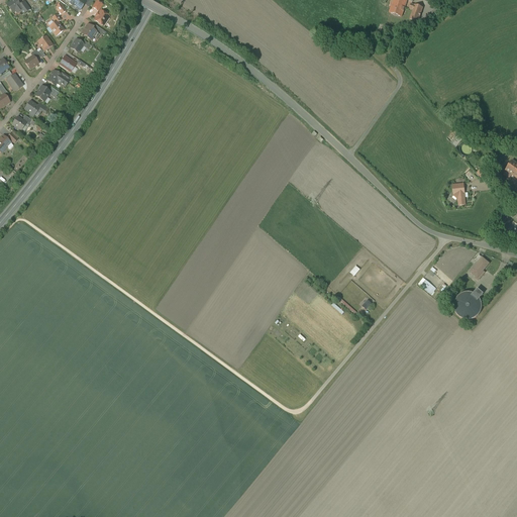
[(15,0),(14,0),(7,6),(12,13),(17,10),(19,12),(22,10),(20,6),(15,0)]
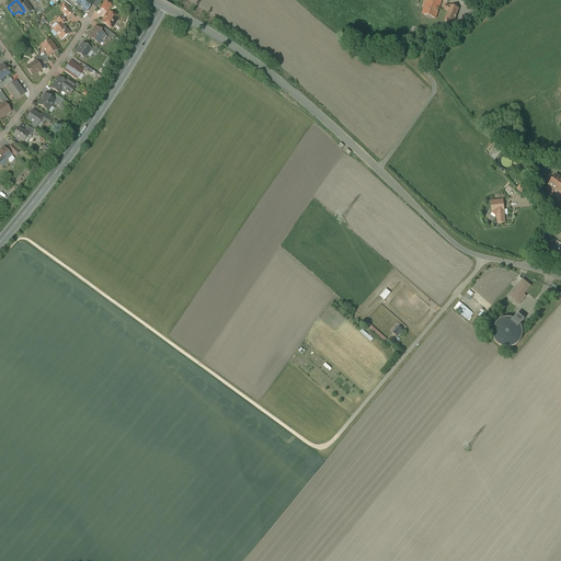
[(93,3),(89,0),(79,0),(77,3),(82,8),(88,11),(93,3)]
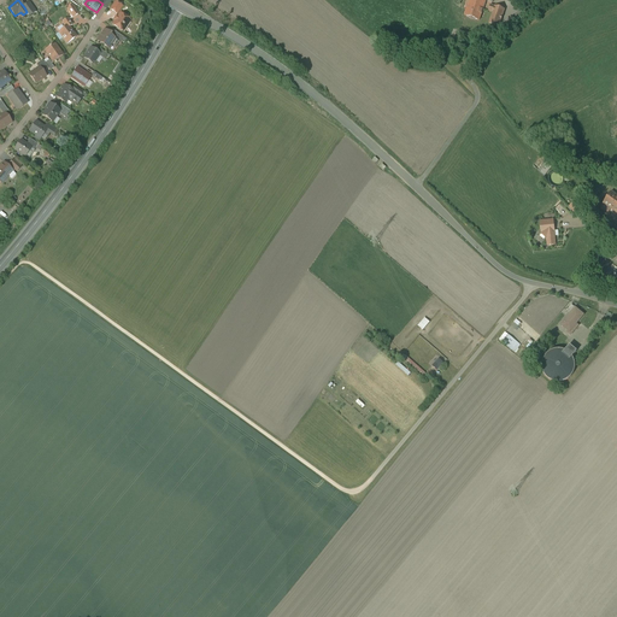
[(486,0),(469,0),(466,10),(464,16),(480,21),(486,1),(486,0)]
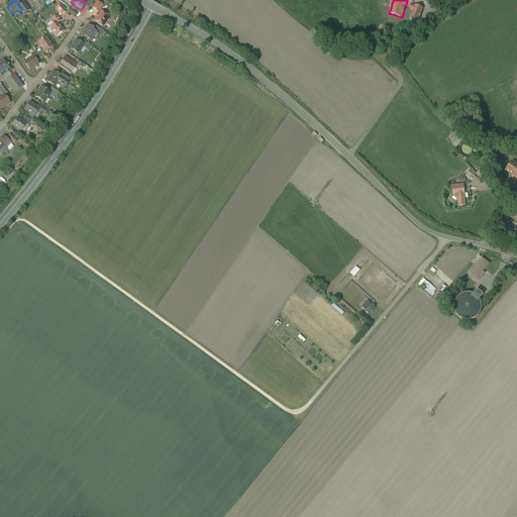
[(25,2),(20,6),(22,10),(25,13),(30,9),(25,2)]
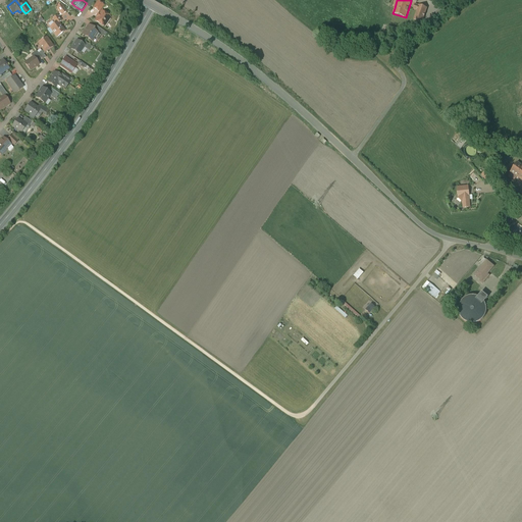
[(104,6),(98,2),(94,8),(100,12),(104,6)]
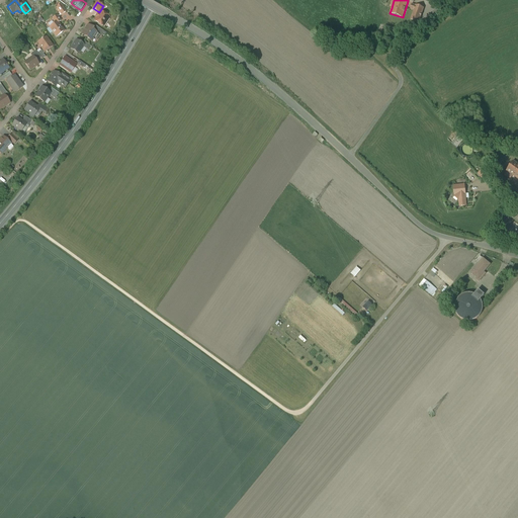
[(424,8),(412,4),(410,9),(413,10),(413,11),(414,11),(411,19),(419,22),(424,8)]
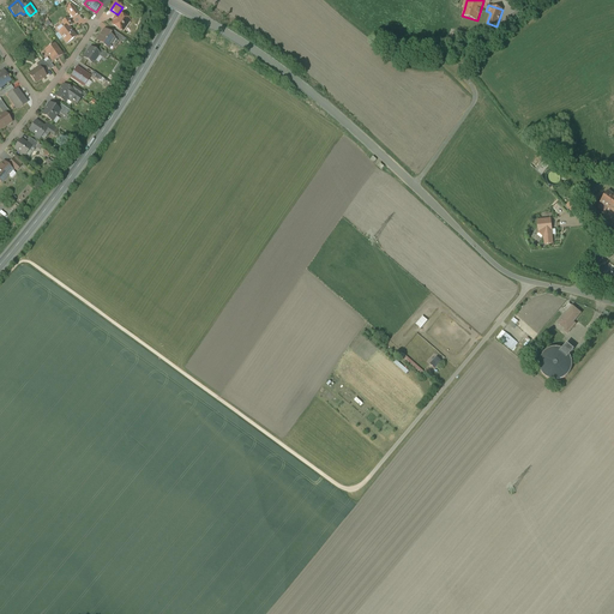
[(72,6),(67,10),(73,17),(78,14),(72,6)]
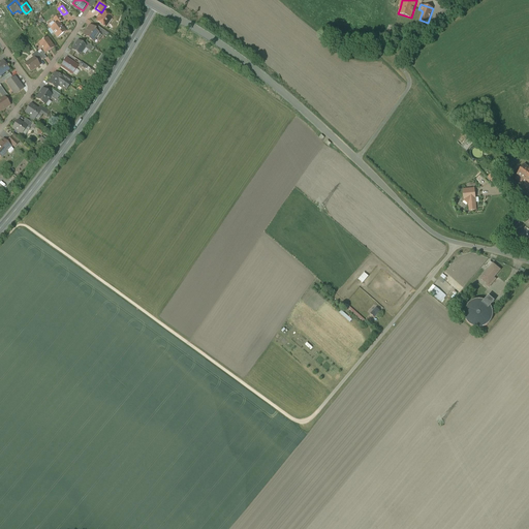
[(112,18),(103,11),(101,16),(100,14),(98,18),(99,18),(97,22),(104,26),(106,22),(107,23),(112,18)]
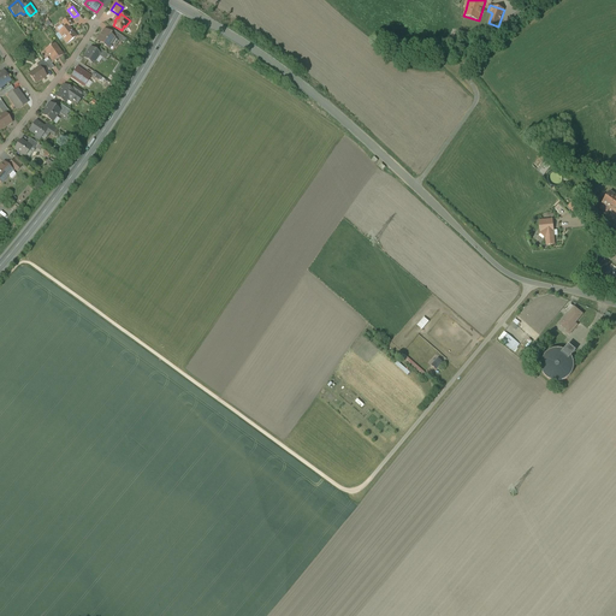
[(66,28),(64,29),(61,25),(57,29),(60,33),(59,33),(67,43),(76,37),(69,28),(72,25),(67,19),(63,22),(66,28)]
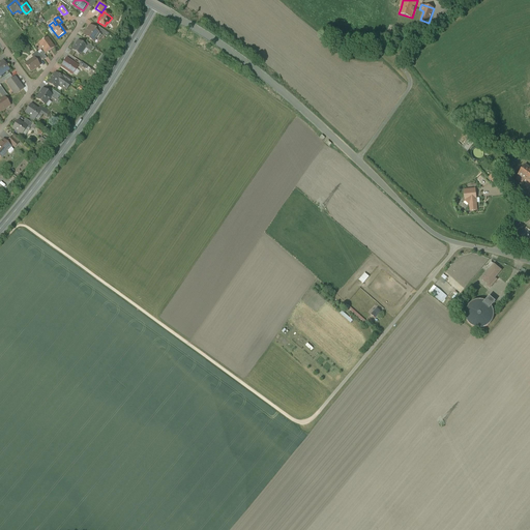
[(98,31),(91,26),(87,32),(86,31),(84,34),(89,37),(89,38),(93,41),(95,38),(98,34),(99,33),(97,32),(98,31)]
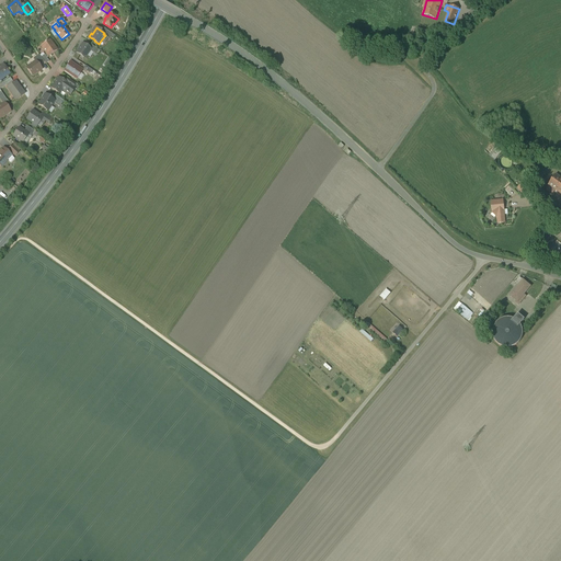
[(427,32),(418,27),(415,34),(426,37),(427,32)]
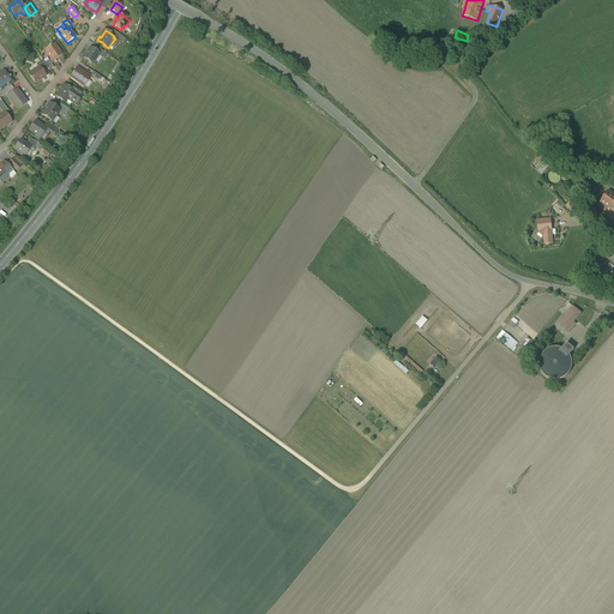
[(122,37),(116,32),(114,36),(113,37),(115,38),(114,40),(119,42),(120,41),(122,37)]
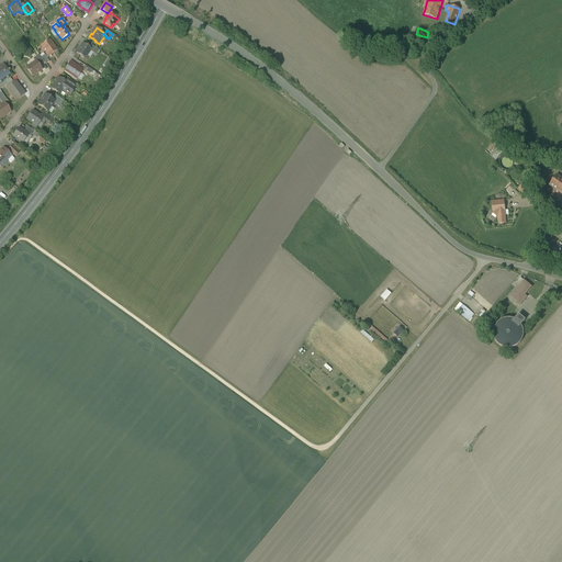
[(51,40),(41,47),(48,57),(58,51),(51,40)]
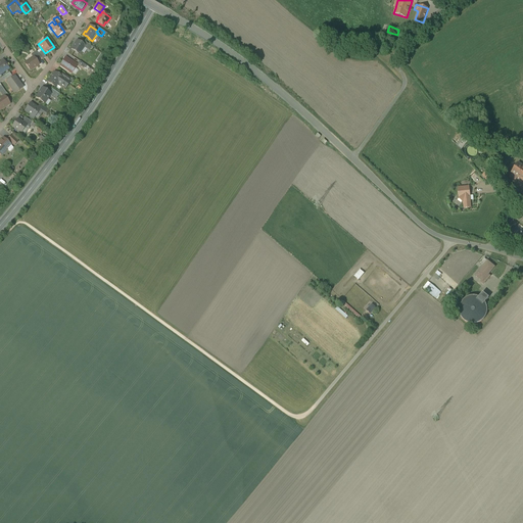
[(83,45),(78,41),(72,49),(79,54),(84,47),(85,46),(83,45)]
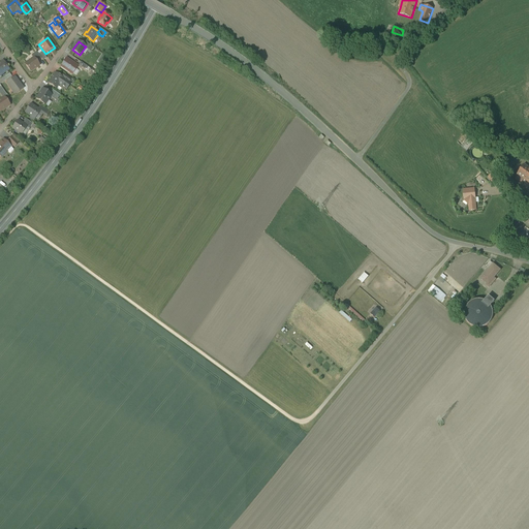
[(93,47),(87,42),(84,45),(86,47),(85,48),(90,51),(93,47)]
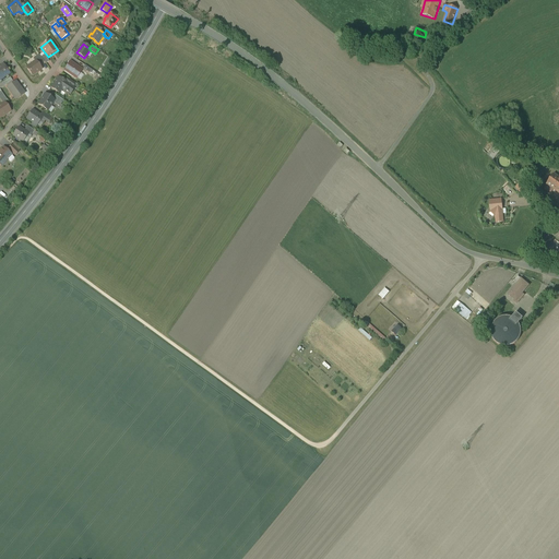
[(40,58),(39,55),(34,59),(35,61),(36,61),(39,66),(44,61),(40,58)]
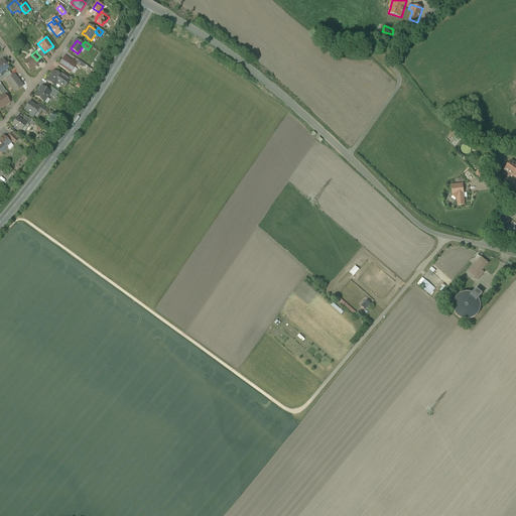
[(32,56),(24,62),(30,70),(38,63),(36,60),(33,56),(32,56)]
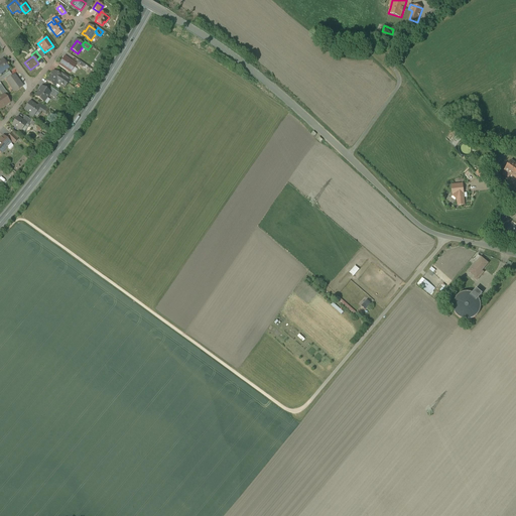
[(77,65),(65,56),(59,65),(71,73),(77,65)]
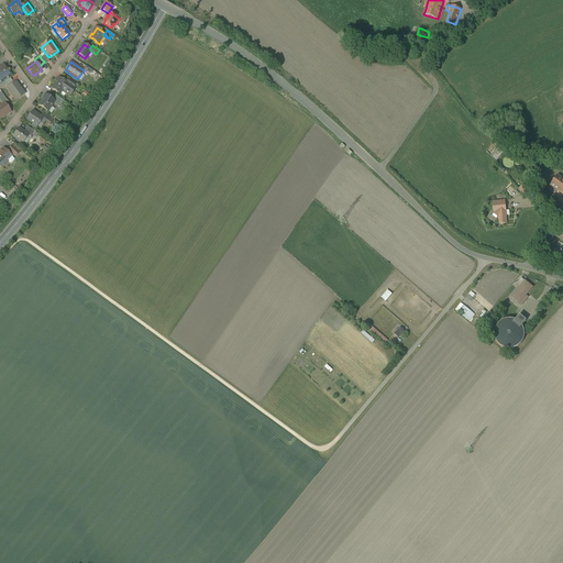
[(3,66),(1,68),(0,67),(0,78),(1,80),(9,74),(7,70),(8,70),(6,68),(3,66)]
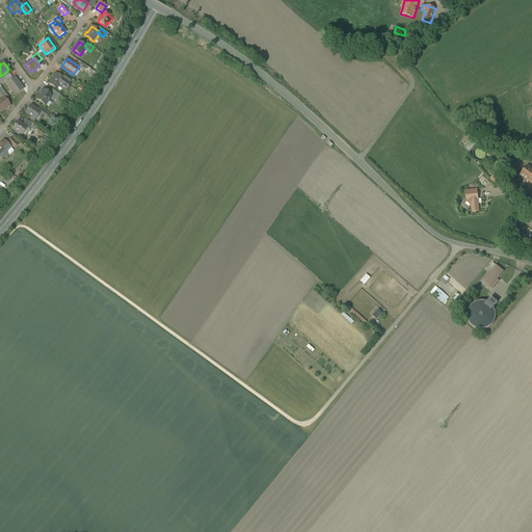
[(9,74),(2,79),(4,82),(11,77),(9,74)]
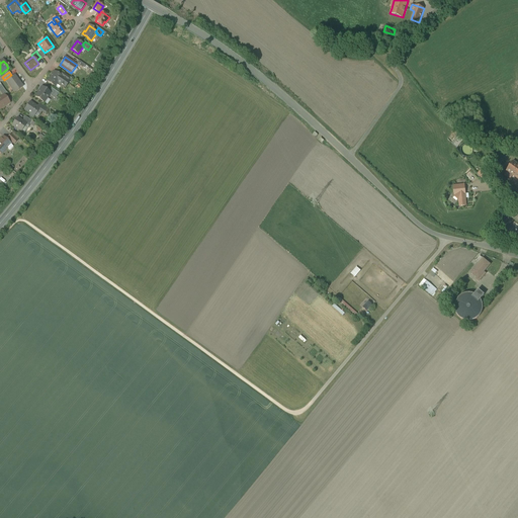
[(54,72),(48,81),(56,87),(55,86),(57,83),(58,83),(61,79),(62,77),(61,77),(54,72)]
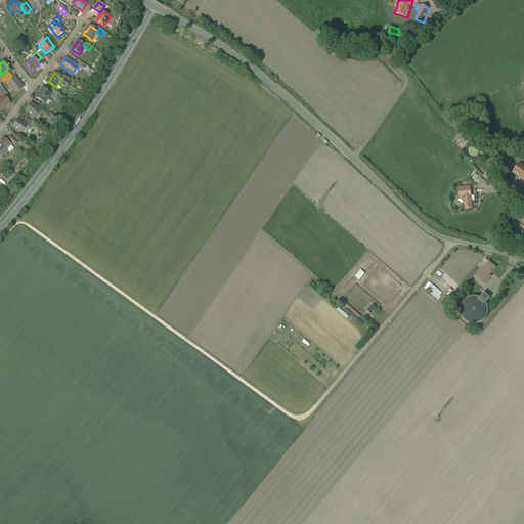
[(71,79),(64,74),(61,78),(62,78),(61,80),(68,84),(69,82),(71,79)]
